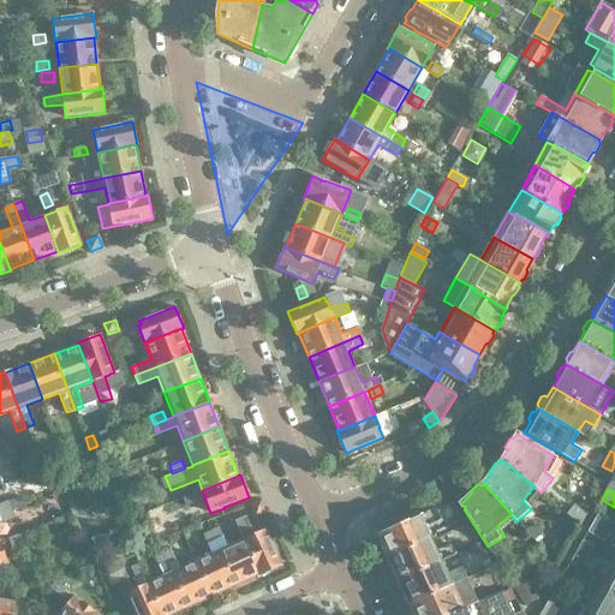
[(192,494),(181,497),(185,506),(196,502),(192,494)]
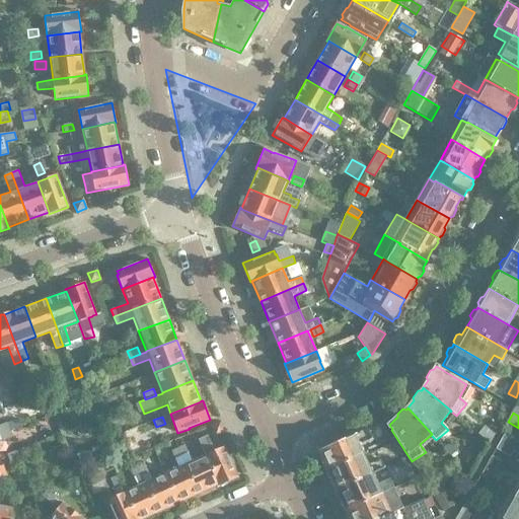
[(0,433),(9,430),(15,428),(13,422),(7,424),(6,422),(0,424),(0,433)]
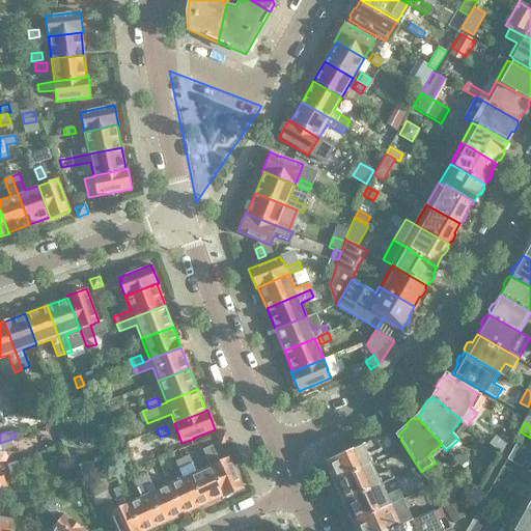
[(225,431),(217,436),(221,445),(230,441),(225,431)]
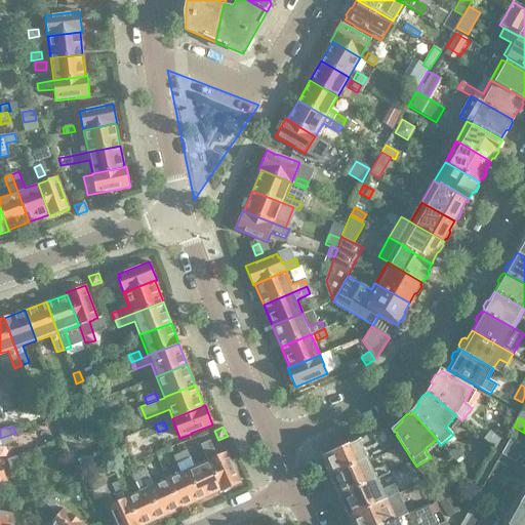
[(496,447),(501,438),(491,429),(484,437),(496,447)]
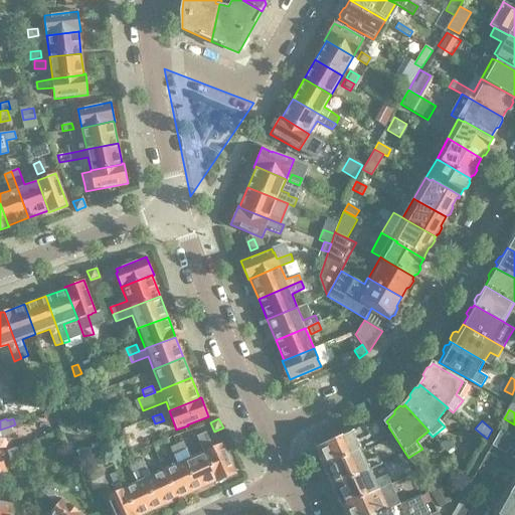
[(89,432),(83,421),(72,426),(77,437),(89,432)]
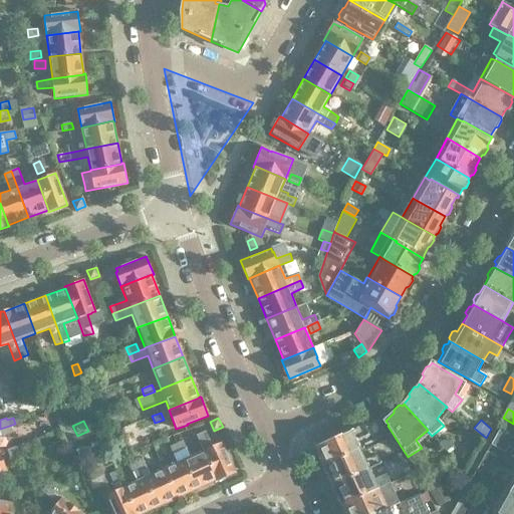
[(0,429),(0,452),(0,451),(0,437),(12,434),(9,426),(0,429)]
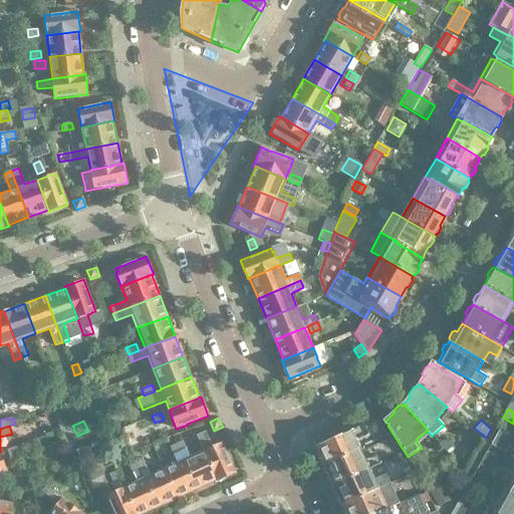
[(356,440),(367,435),(363,426),(316,447),(325,465),(361,449),(356,440)]
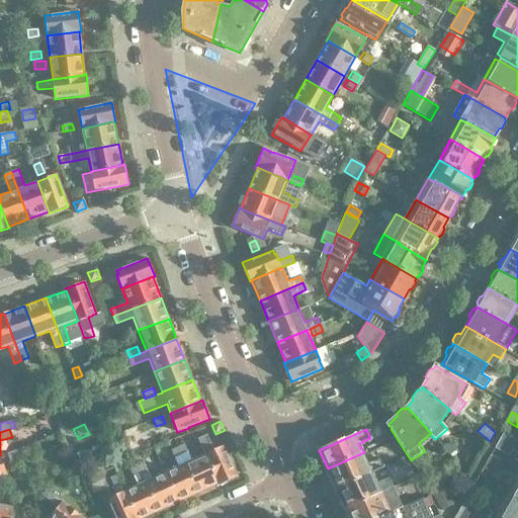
[(378,470),(406,458),(394,439),(364,452),(328,468),(337,489),(373,472),(378,470)]
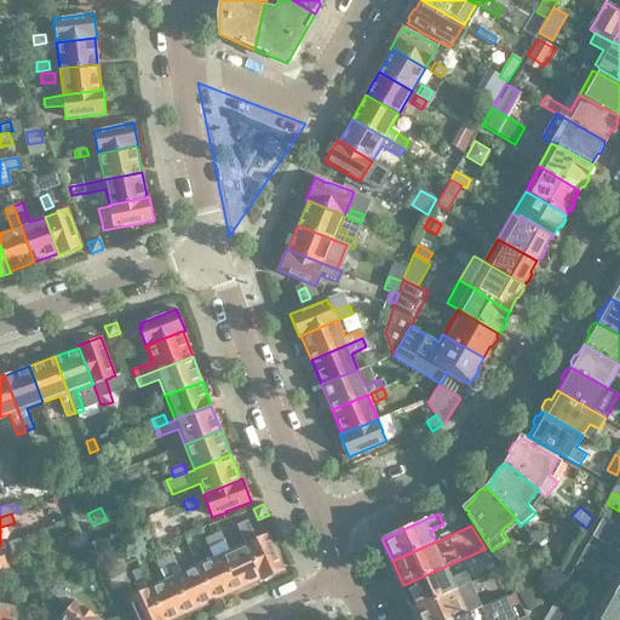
[(544,528),(530,535),(540,545),(550,535),(544,528)]
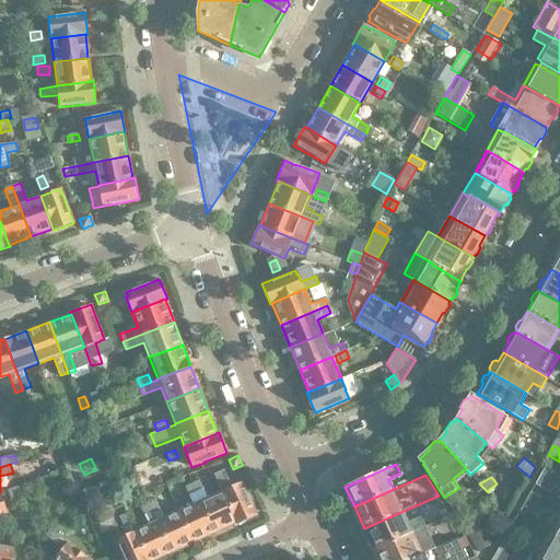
[(200,501),(214,533),(235,523),(236,522),(222,490),(208,498),(199,479),(191,482),(200,501)]
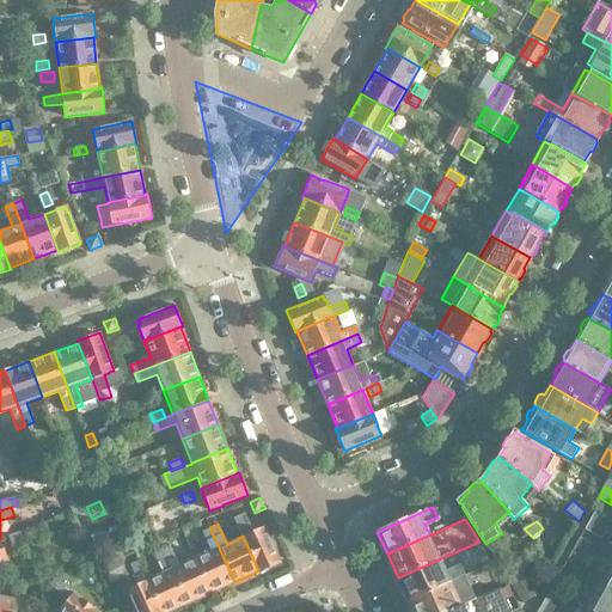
[(263,526),(243,536),(258,570),(257,571),(258,573),(281,563),(263,526)]
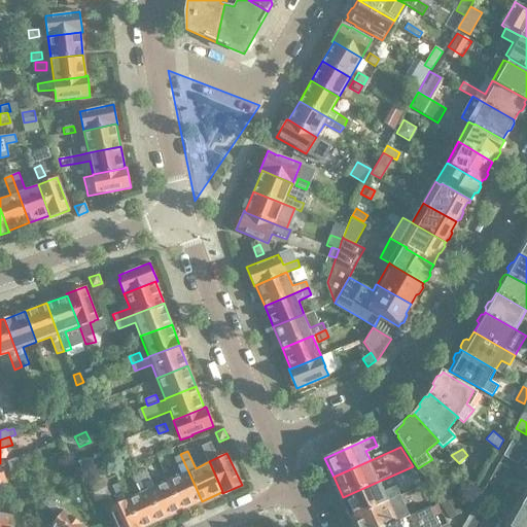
[(181,475),(168,481),(181,511),(202,501),(188,471),(180,454),(174,458),(181,475)]
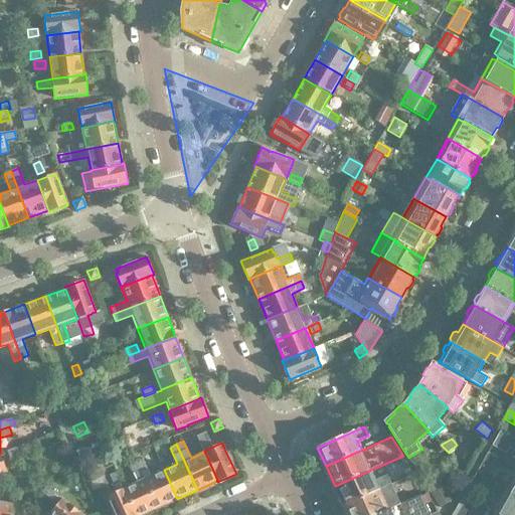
[(19,447),(9,451),(12,459),(21,455),(19,447)]
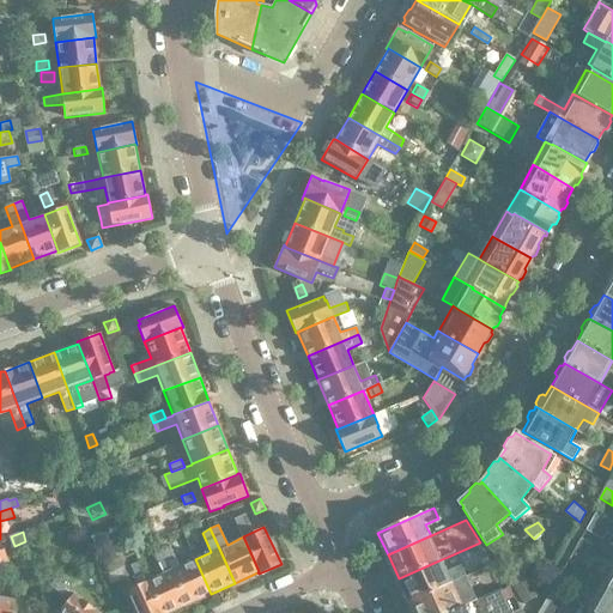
[(581,559),(590,546),(580,539),(571,553),(581,559)]
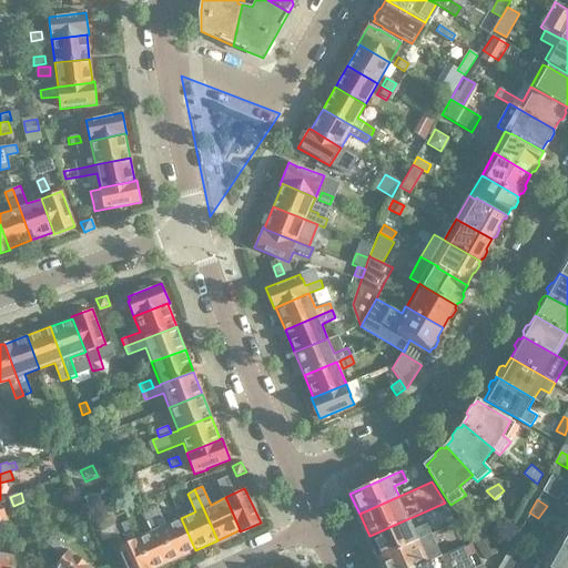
[(430,535),(458,523),(445,503),(415,516),(409,518),(369,536),(379,557),(430,535)]
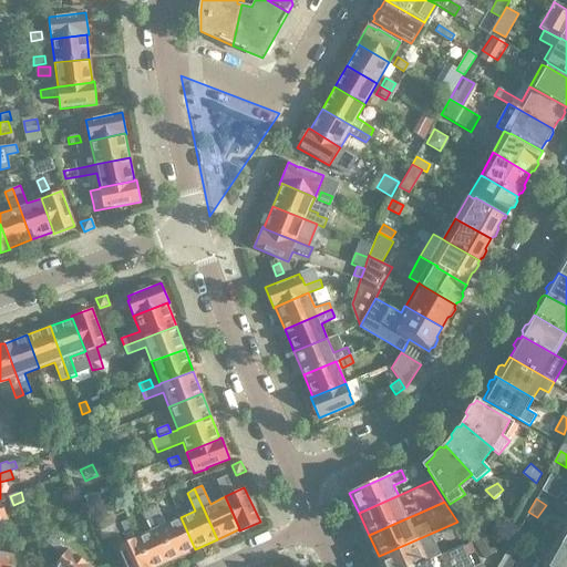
[(157,506),(150,509),(173,559),(195,549),(181,517),(166,523),(157,506)]
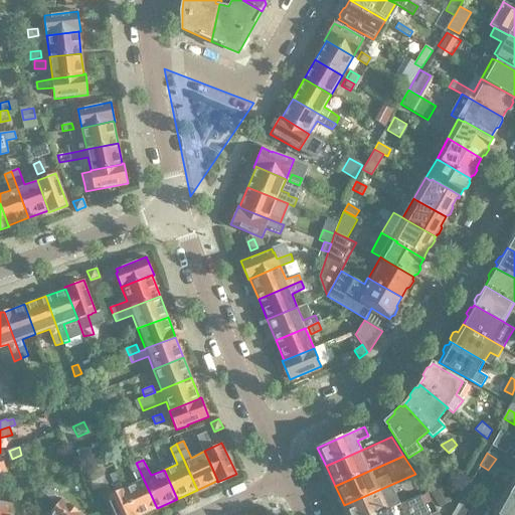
[(115,492),(110,494),(106,496),(115,514),(136,514),(124,488),(113,462),(105,466),(112,480),(110,481),(115,492)]
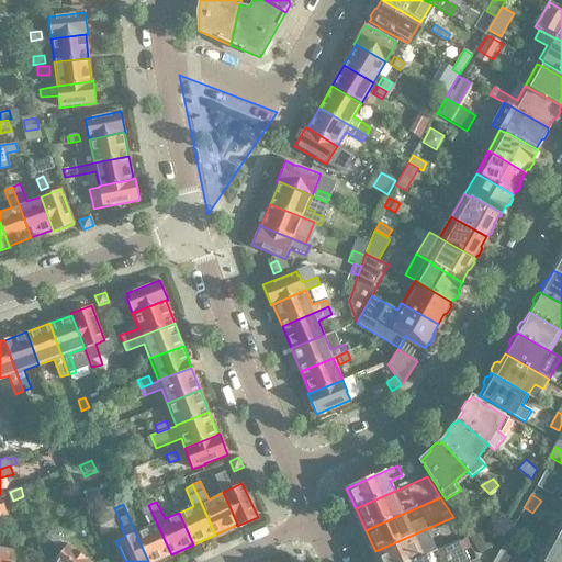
[(150,526),(135,532),(148,561),(154,561),(171,554),(148,505),(141,508),(150,526)]
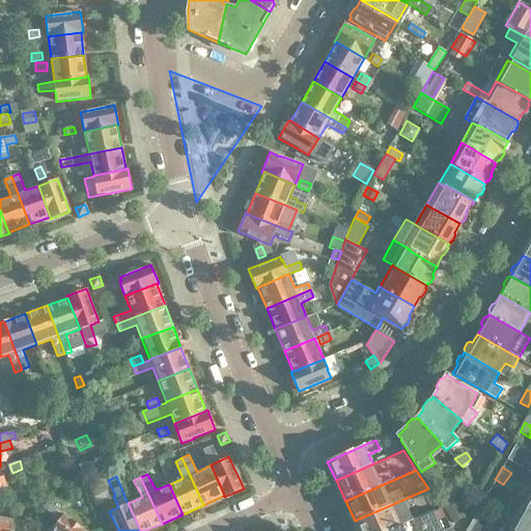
[(388,530),(408,522),(441,508),(428,488),(402,500),(355,521),(359,530),(388,530)]
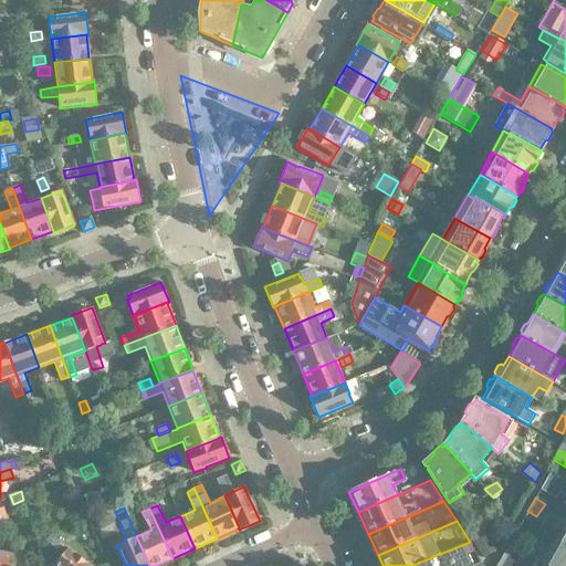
[(470,534),(484,557),(496,549),(481,526),(470,534)]
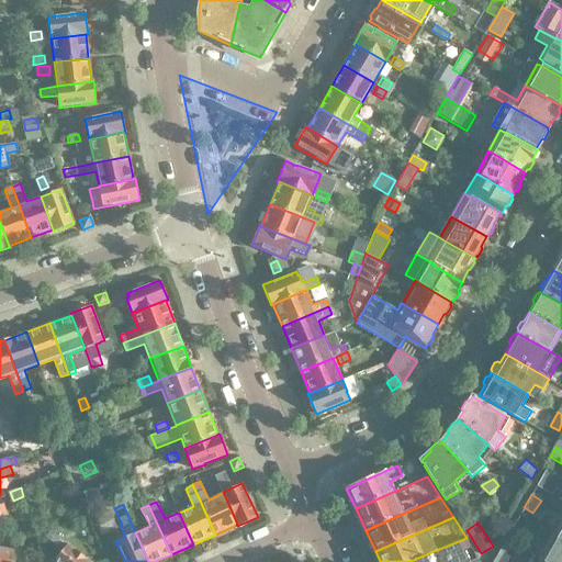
[(513,529),(506,540),(515,544),(520,534),(513,529)]
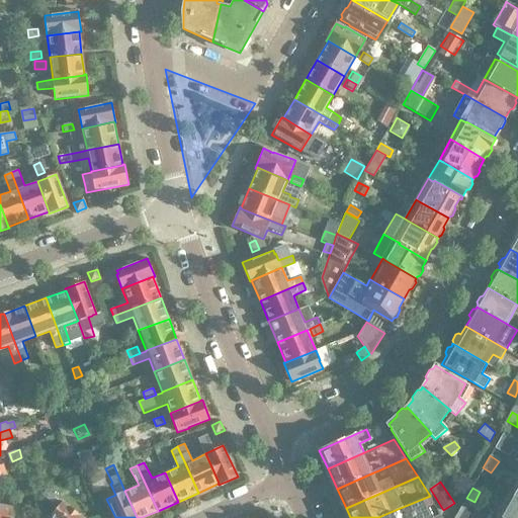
[(54,503),(58,496),(49,490),(44,497),(54,503)]
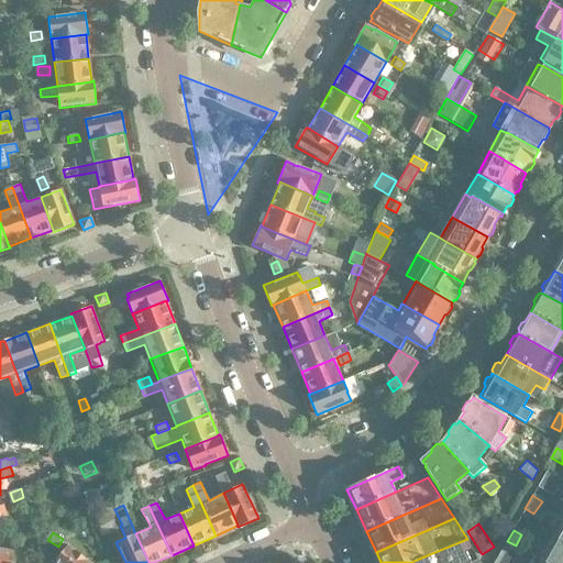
[(467,562),(463,552),(471,548),(467,539),(432,553),(411,562),(467,562)]
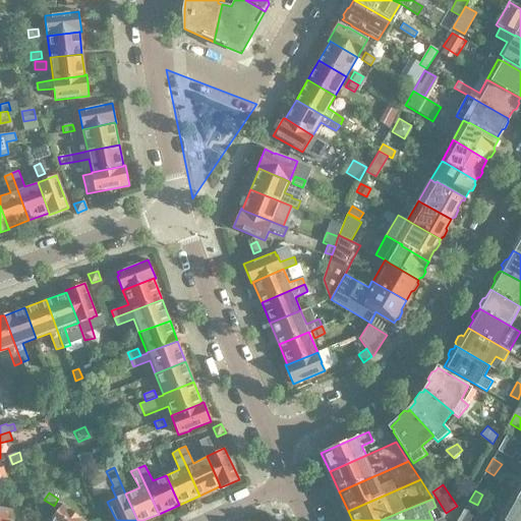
[(520,520),(520,501),(517,499),(505,519),(504,520),(520,520)]
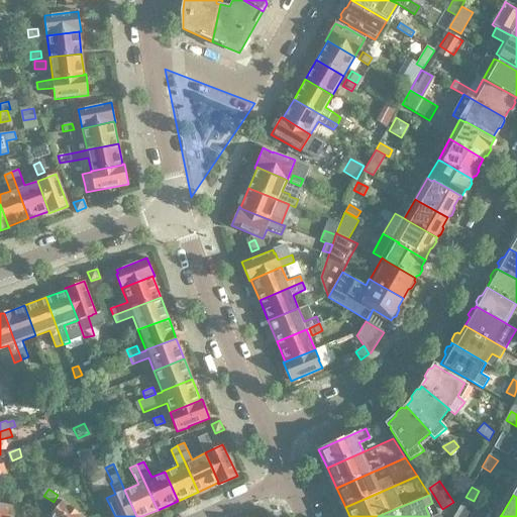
[(84,516),(64,500),(49,516),(84,516)]
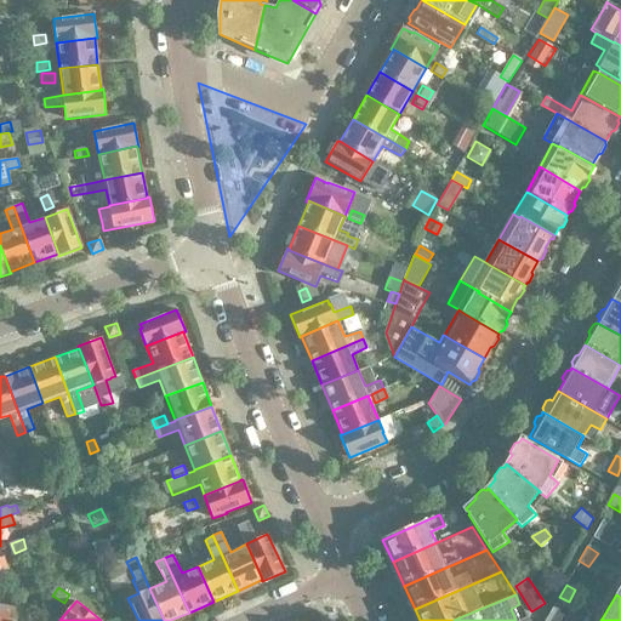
[(565,620),(573,610),(557,602),(550,615),(545,620),(565,620)]
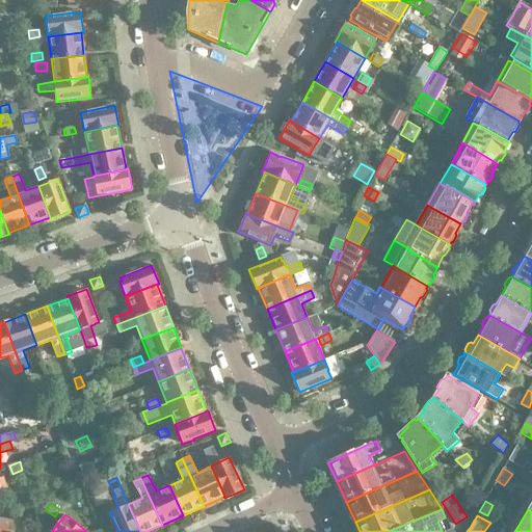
[(0,531),(10,531),(14,522),(0,519),(0,531)]
